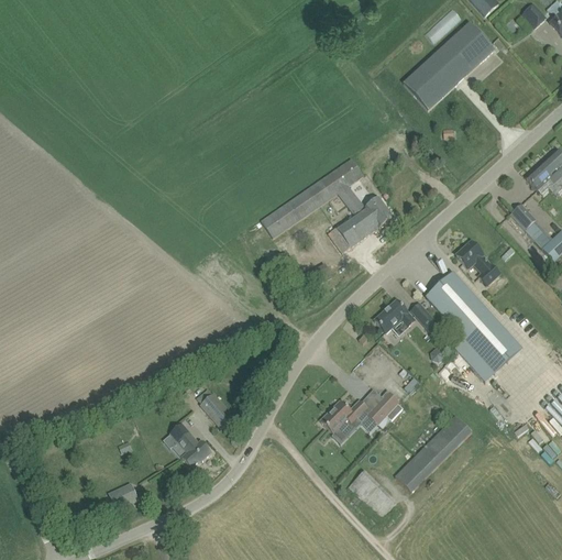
[(470,0),(484,14),(497,3),(494,0),(470,0)]
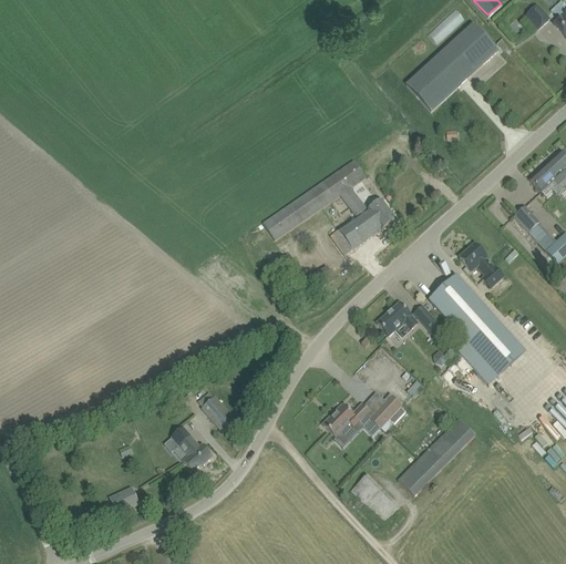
[(537,4),(526,14),(537,28),(548,18),(537,4)]
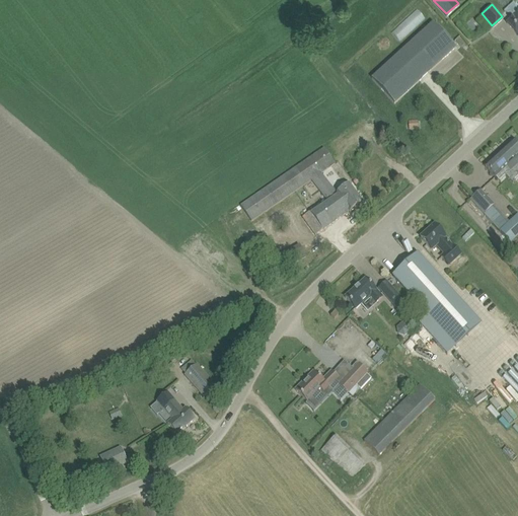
[(425,15),(417,6),(390,30),(398,40),(425,15)]
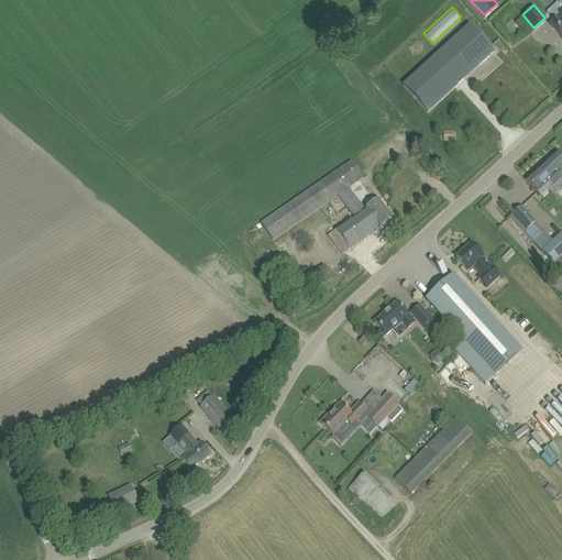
[(561,11),(549,23),(561,36),(561,11)]
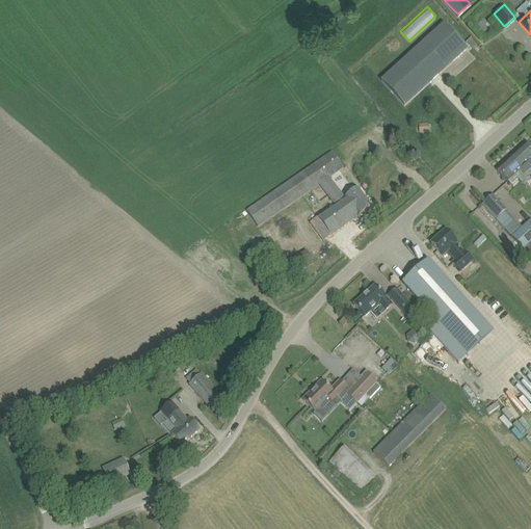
[(381,79),(404,104),(467,47),(444,22),(381,79)]
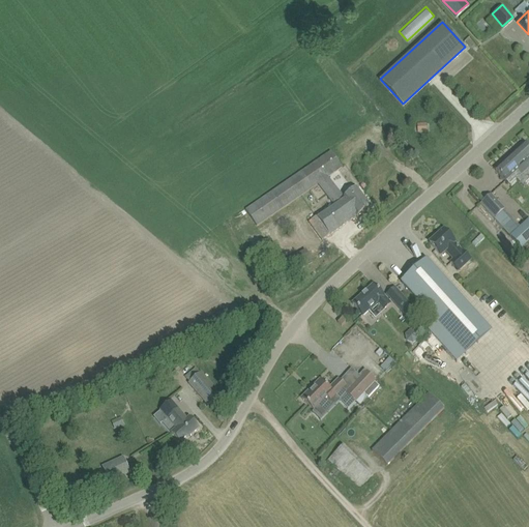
[(505,179),(513,172),(517,169),(521,172),(528,164),(528,145),(524,141),(495,168),(505,179)]
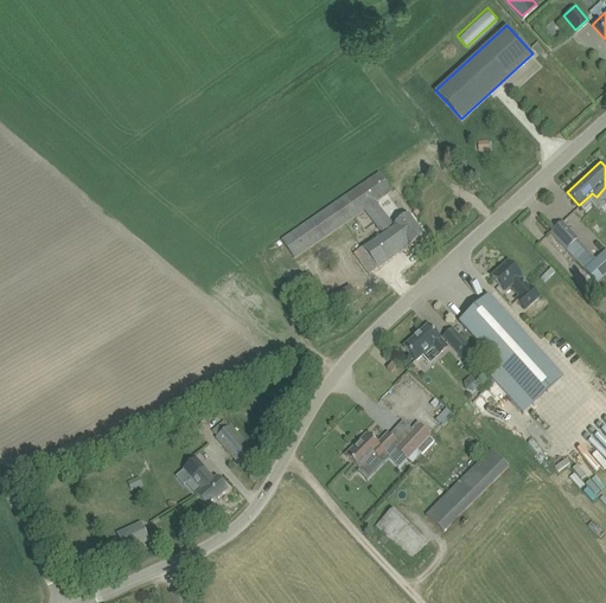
[(391,188),(380,172),(378,171),(281,237),(293,256),(363,207),(382,231),(352,251),(368,273),(408,244),(408,245),(423,235),(408,212),(393,223),(375,200),(391,188)]
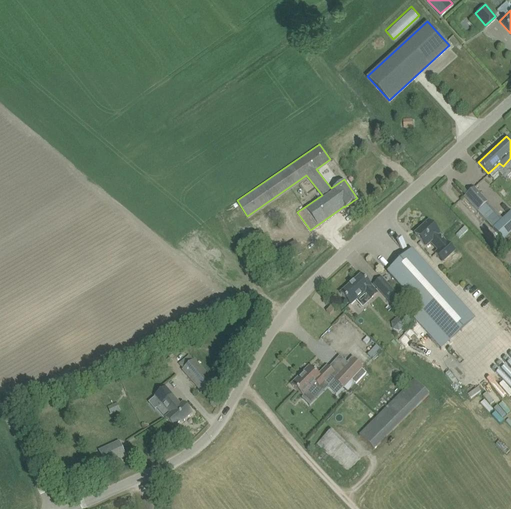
[(477,210),(477,209),(484,202),(487,200),(473,185),(463,195),(477,210)]
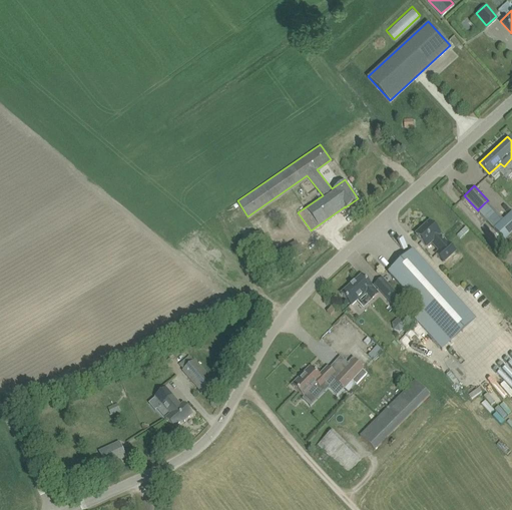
[(511,210),(494,227),(505,238),(511,231),(511,210)]
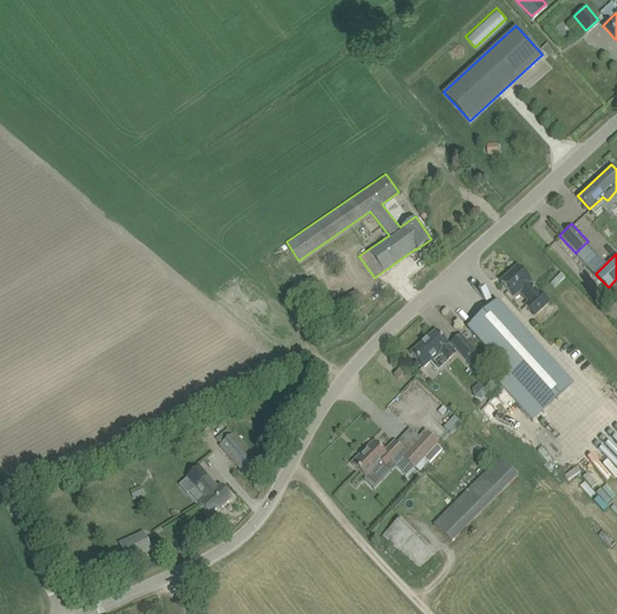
[(547,302),(539,292),(529,281),(529,280),(517,265),(500,280),(513,294),(519,288),(530,300),(525,304),(534,314),(547,302)]
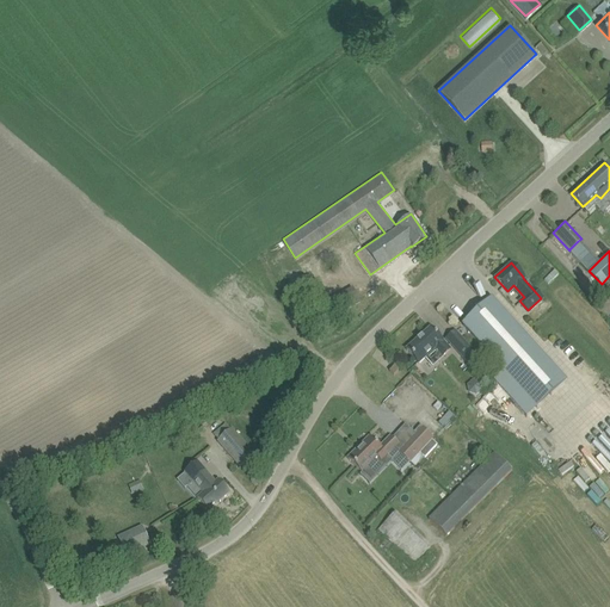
[(525,415),(565,379),(490,296),(461,322),(500,365),(490,375),(525,415)]
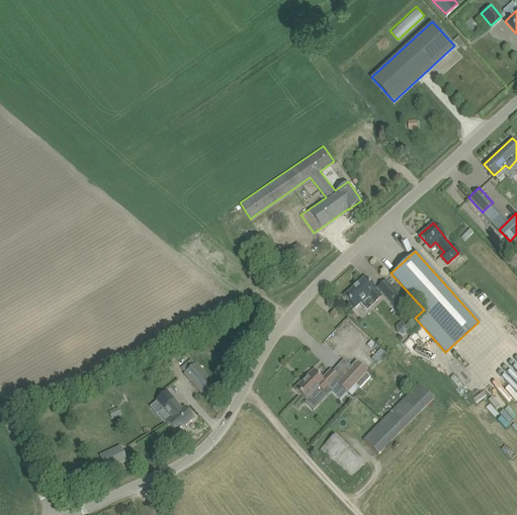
[(374,301),(380,294),(364,276),(356,283),(353,285),(353,286),(344,294),(354,307),(368,293),(374,301)]
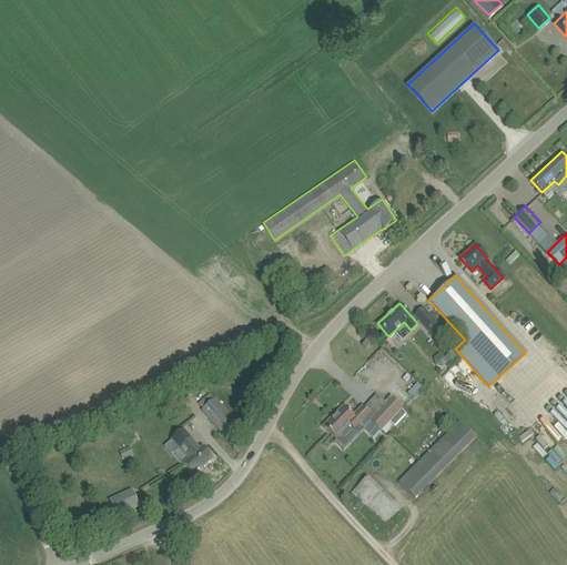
[(429,331),(437,323),(422,306),(414,313),(429,331)]
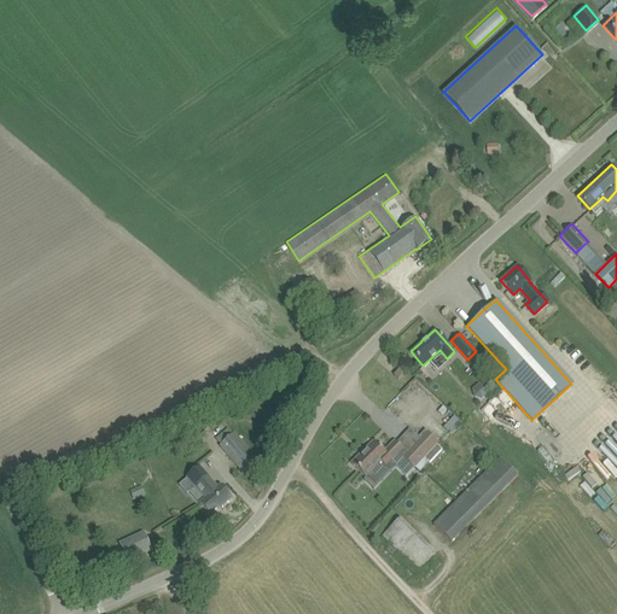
[(403,370),(399,367),(393,373),(397,378),(403,370)]
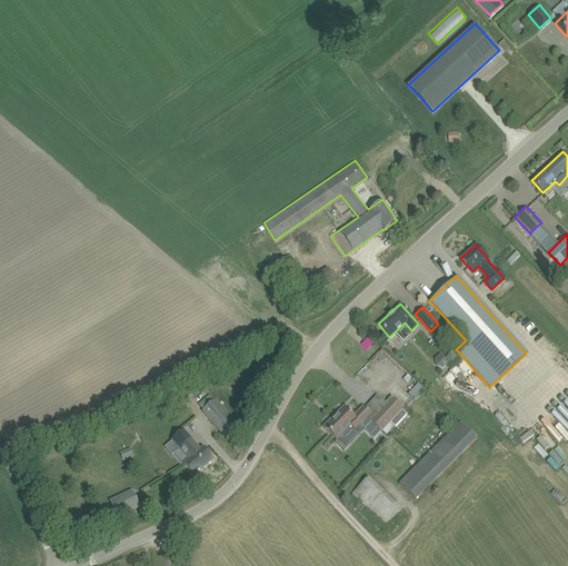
[(450,359),(444,349),(434,356),(441,366),(450,359)]
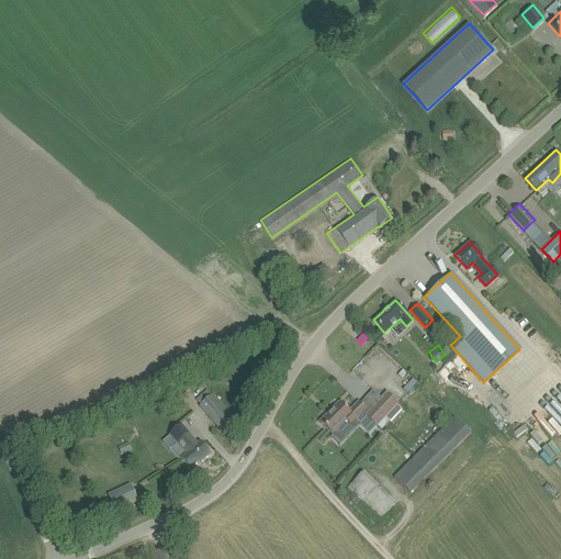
[(195,398),(200,403),(199,404),(216,424),(220,427),(233,416),(213,393),(212,393),(206,388),(195,398)]
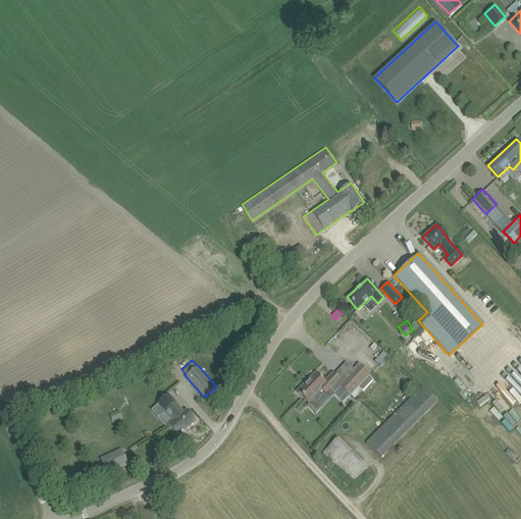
[(359,362),(339,383),(350,394),(369,372),(359,362)]
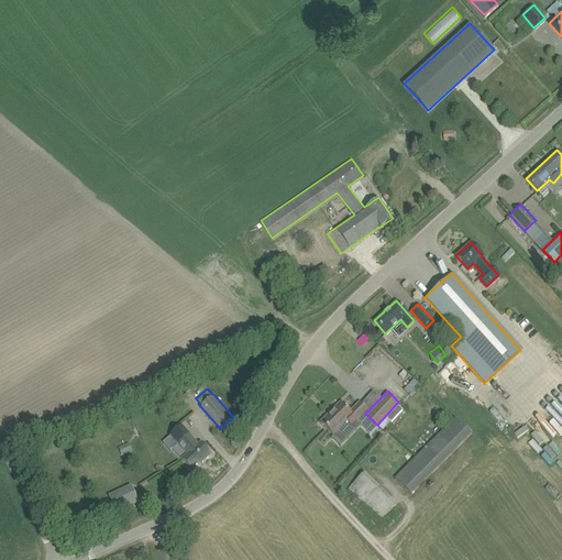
[(340,401),(320,420),(333,435),(348,420),(351,424),(367,408),(359,401),(349,410),(340,401)]
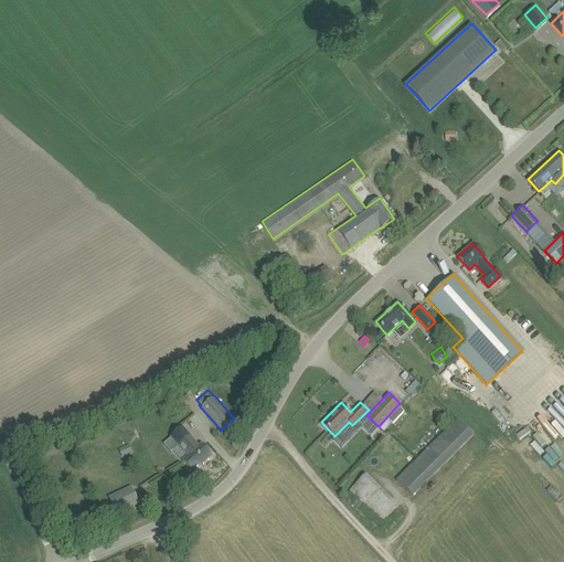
[(550,443),(560,435),(542,414),(532,422),(539,430),(528,438),(530,441),(519,448),(528,459),(550,442),(550,443)]
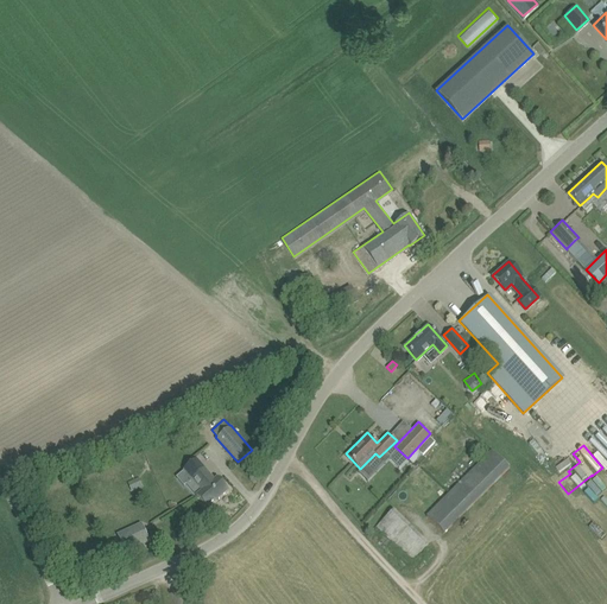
[(492,449),(427,514),(443,532),(509,465),(492,449)]
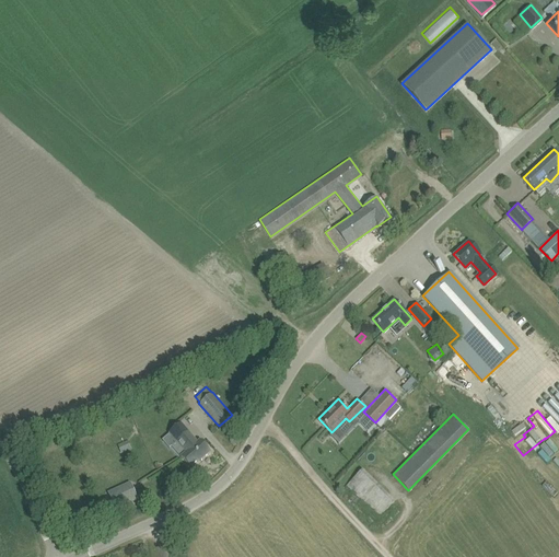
[(510,420),(515,432),(527,427),(522,415),(510,420)]
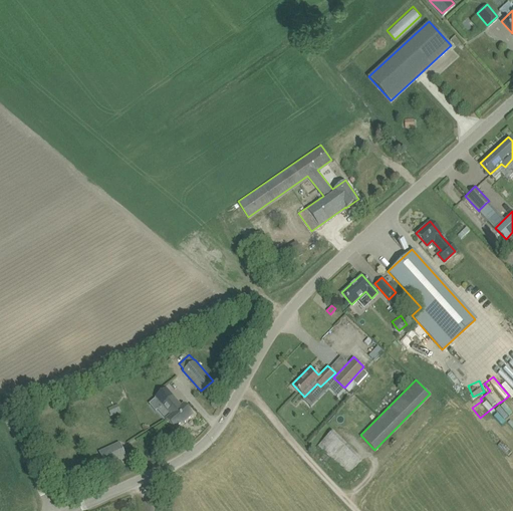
[(183,403),(181,405),(172,395),(162,404),(171,414),(166,418),(175,429),(192,414),(183,403)]
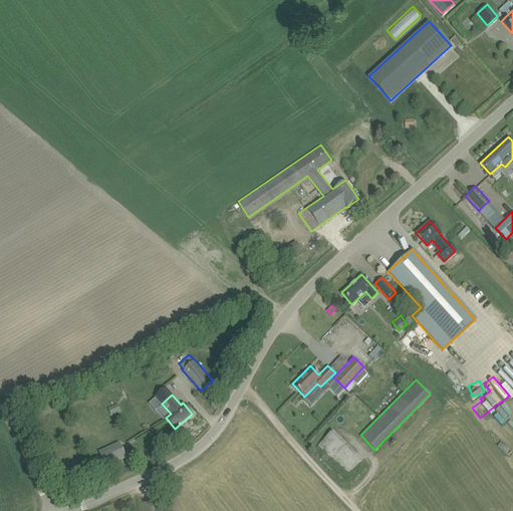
[(333,428),(318,444),(348,474),(363,458),(333,428)]
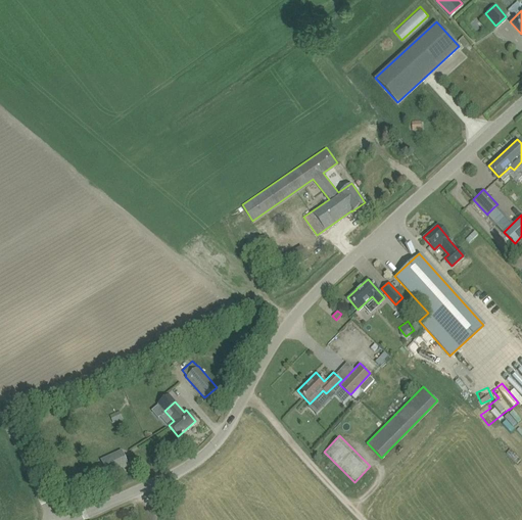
[(121,447),(100,457),(107,472),(128,463),(121,447)]
